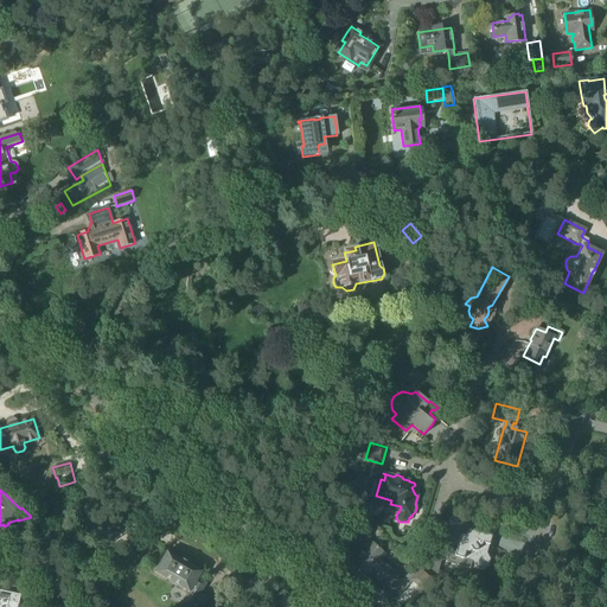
[(492,536),(470,530),(468,534),(465,536),(461,535),(454,556),(464,560),(464,558),(472,561),(475,567),(481,569),(487,566),(490,560),(486,554),(489,545),(492,536)]
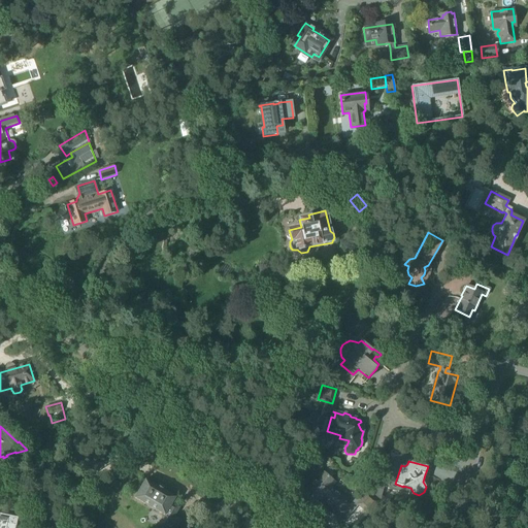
[(352,504),(330,487),(334,483),(322,471),(305,491),(318,501),(320,499),(340,517),(352,504)]
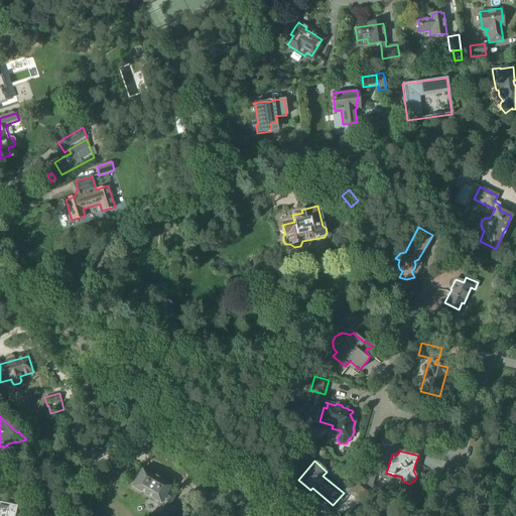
[(172,515),(177,509),(170,505),(175,496),(168,492),(171,486),(161,481),(162,480),(152,475),(151,475),(142,469),(131,487),(140,492),(139,492),(152,500),(153,499),(160,504),(158,508),(160,510),(160,511),(163,512),(163,511),(171,515),(172,515)]
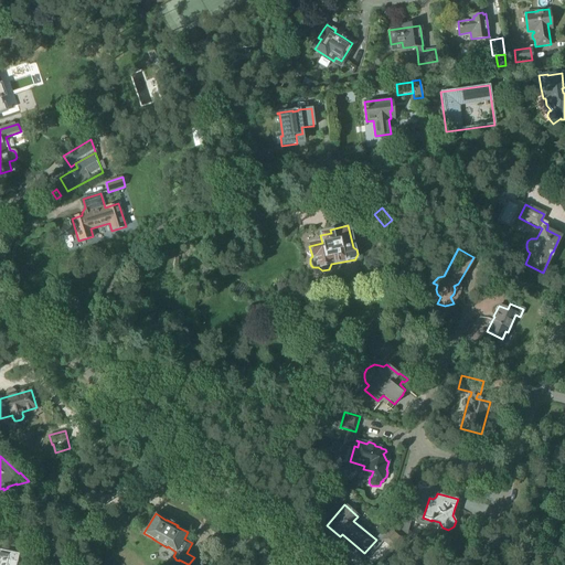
[(394,550),(404,537),(393,528),(382,540),(394,550)]
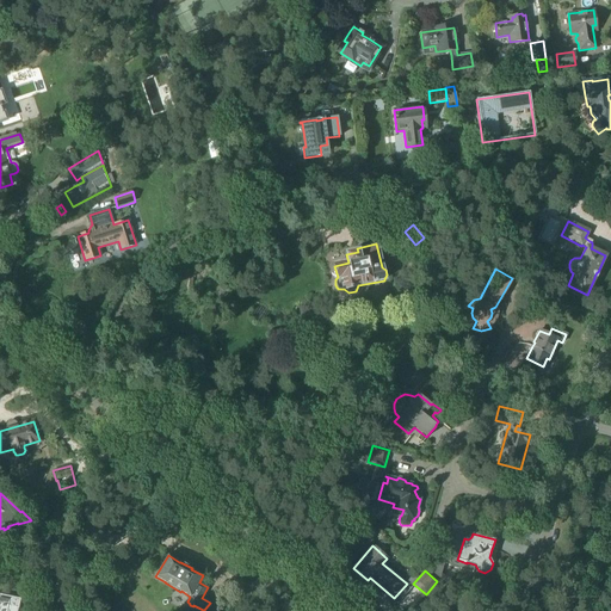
[(610,597),(599,593),(596,600),(609,605),(610,598),(610,597)]
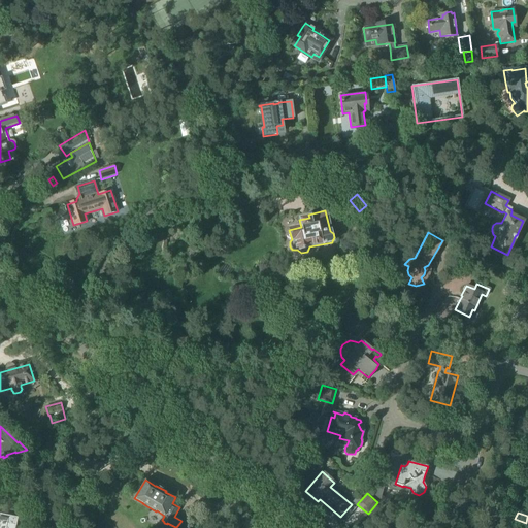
[(0,527),(19,527),(21,523),(17,522),(18,519),(0,514),(0,527)]
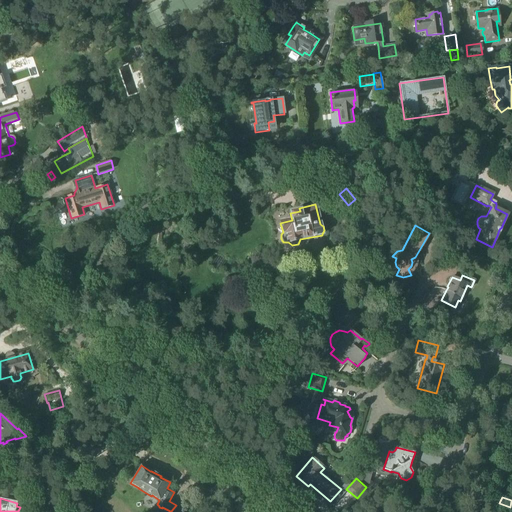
[(394,511),(397,509),(390,503),(385,509),(388,511),(394,511)]
